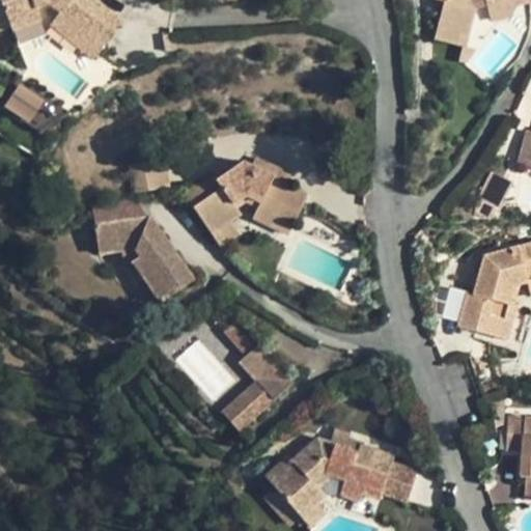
[(95,0),(1,0),(12,28),(40,18),(36,6),(49,2),(60,10),(51,23),(80,46),(85,39),(99,51),(121,23),(95,1),(95,0)]
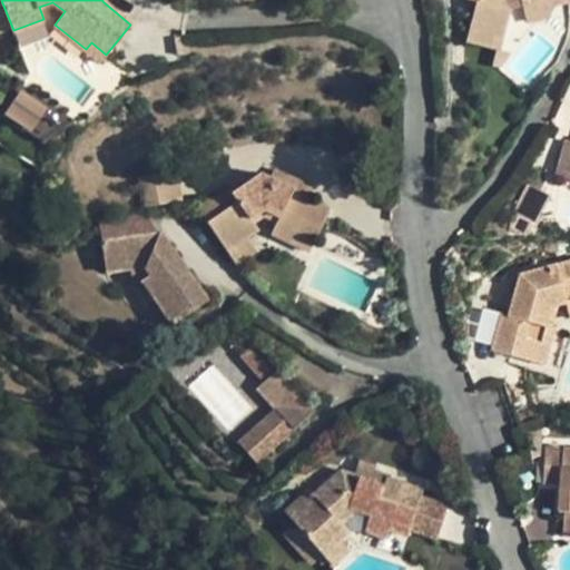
[(473,0),(475,1),(467,41),(499,49),(509,8),(507,7),(500,6),(501,0),(473,0)]
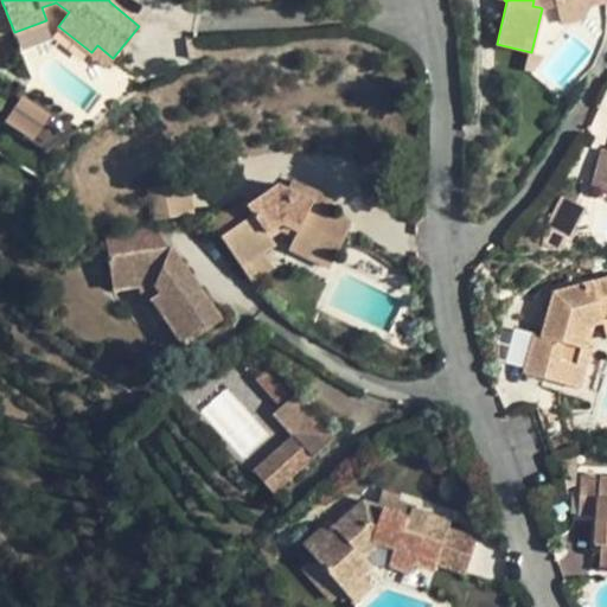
[(51,31),(46,20),(14,32),(19,45),(51,31)]
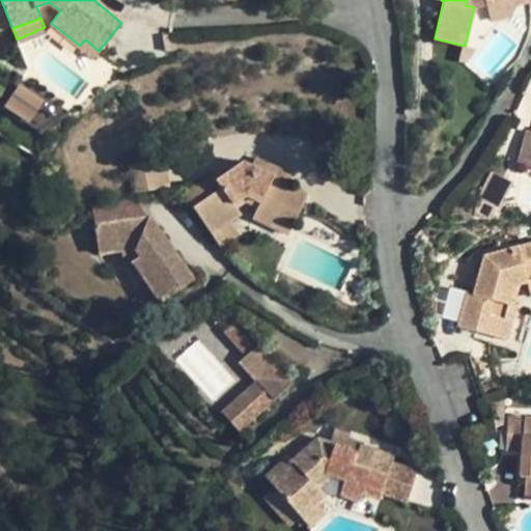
[(93,56),(99,51),(85,39),(80,46),(93,56)]
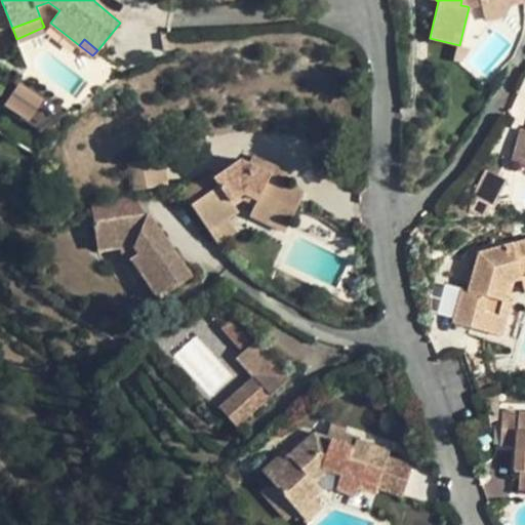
[(117,71),(124,65),(120,59),(114,68),(117,71)]
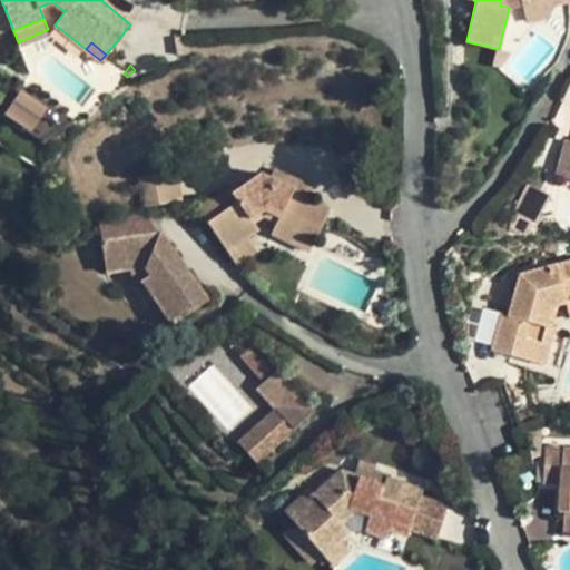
[(18,90),(5,115),(33,130),(47,105),(18,90)]
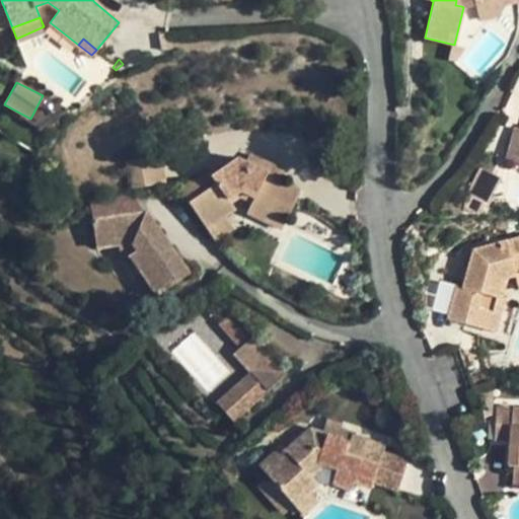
[(518,128),(517,128),(509,159),(518,161),(518,128)]
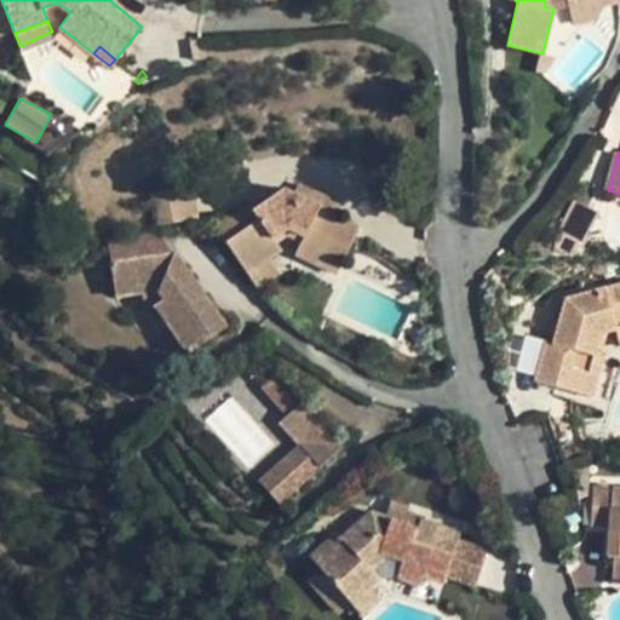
[(300,182),(294,193),(320,205),(320,210),(342,219),(339,200),(300,182)]
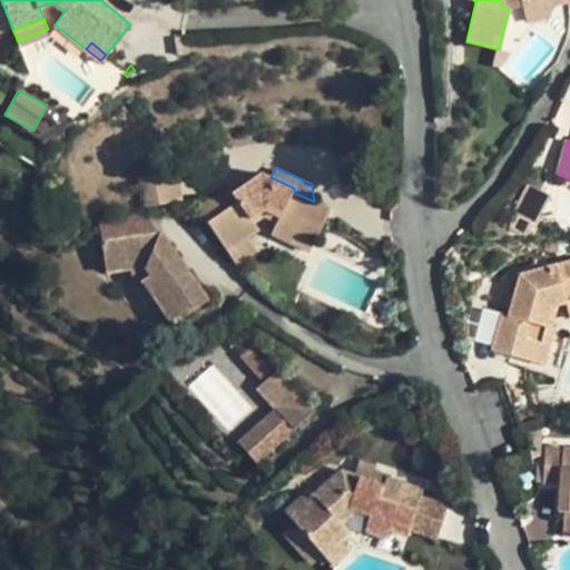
[(176,168),(140,174),(145,205),(180,199),(176,168)]
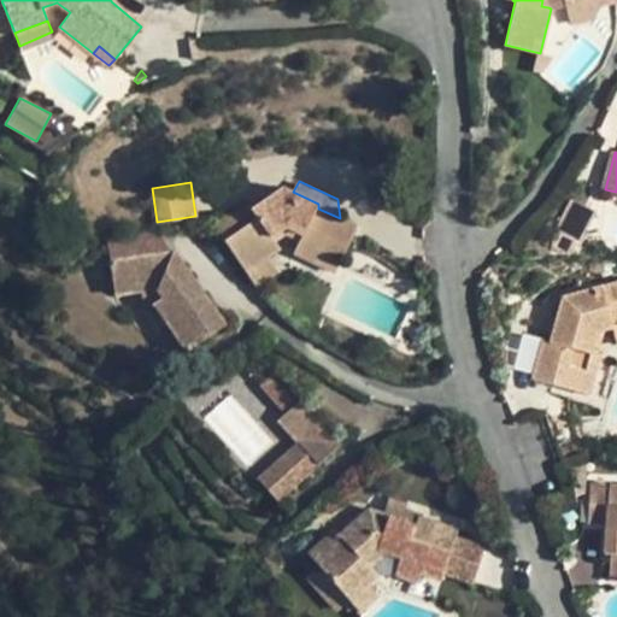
[(212,223),(246,270),(266,257),(278,248),(274,242),(271,236),(286,228),(301,235),(299,240),(293,253),(313,264),(318,254),(336,264),(354,225),(340,218),(318,209),(318,204),(293,192),(282,187),(250,207),(245,201),(212,223)]
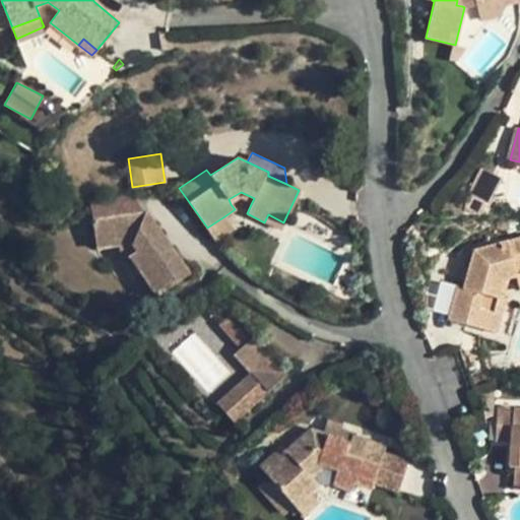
[(241,198),(252,202),(254,198),(241,192),(229,199),(231,204),(241,198)]
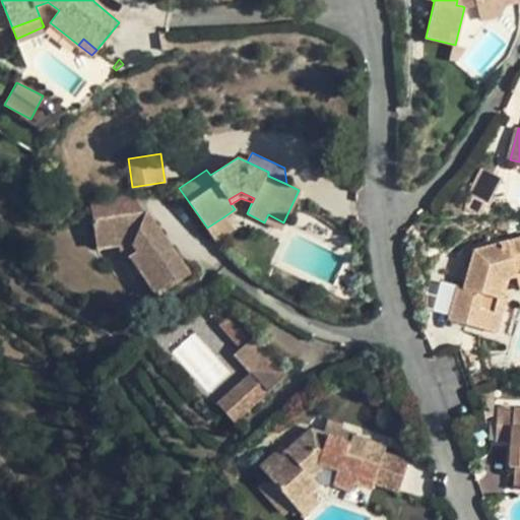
[(98,246),(117,244),(133,243),(138,251),(130,256),(141,272),(157,295),(189,273),(134,195),(92,201),(98,246)]
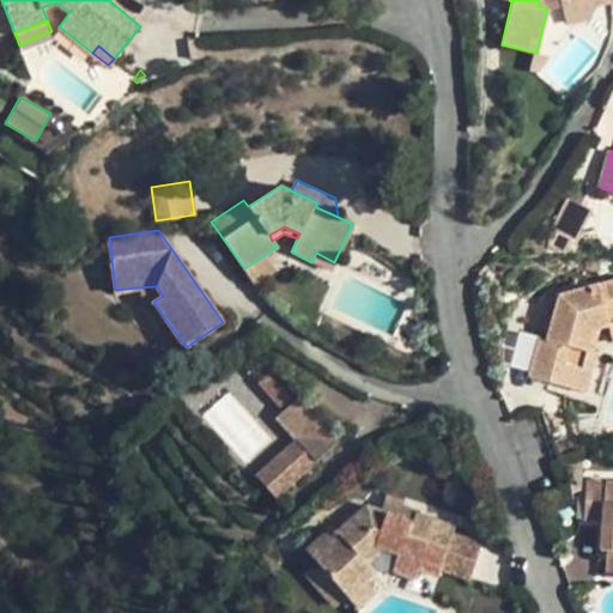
[(331,271),(334,262),(316,253),(311,262),(331,271)]
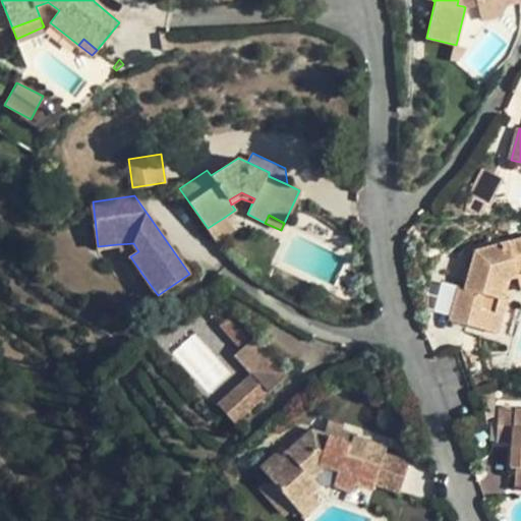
[(208,228),(217,241),(235,230),(225,217),(208,228)]
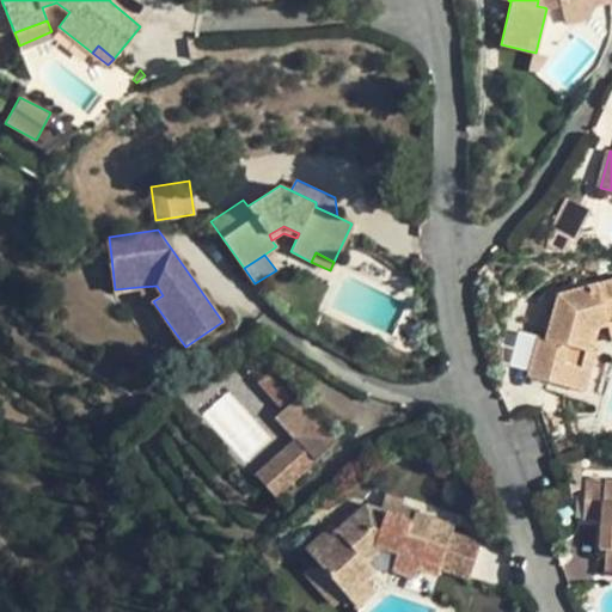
[(594,330),(611,325),(611,324),(611,281),(561,295),(549,338),(539,337),(531,377),(587,390),(595,352),(588,350),(594,330)]
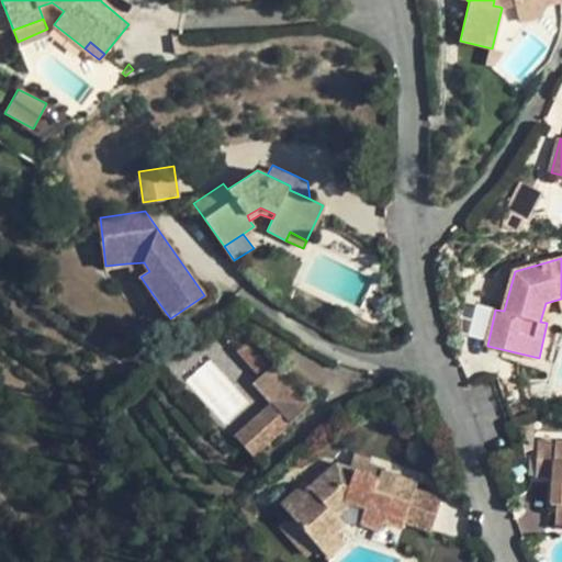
[(143,300),(153,294),(141,277),(149,271),(144,262),(126,263),(131,281),(143,300)]
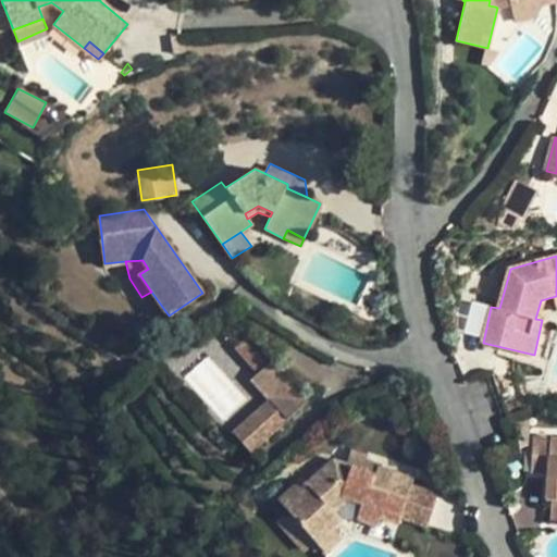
[(247,336),(234,350),(256,372),(270,359),(247,336)]
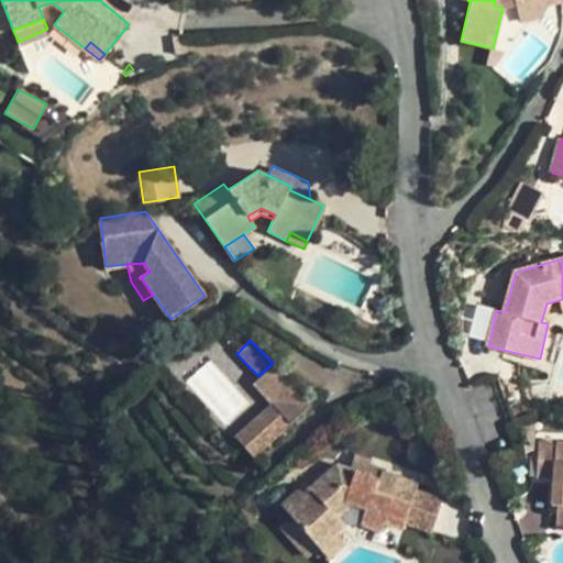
[(277,404),(238,433),(255,455),(316,409),(282,365),(261,382),(277,404)]
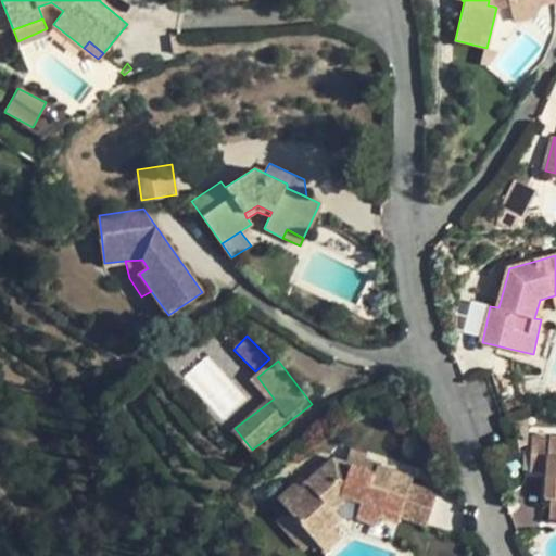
[(555,437),(535,436),(534,470),(548,471),(547,501),(554,501),(553,521),(555,520),(555,437)]
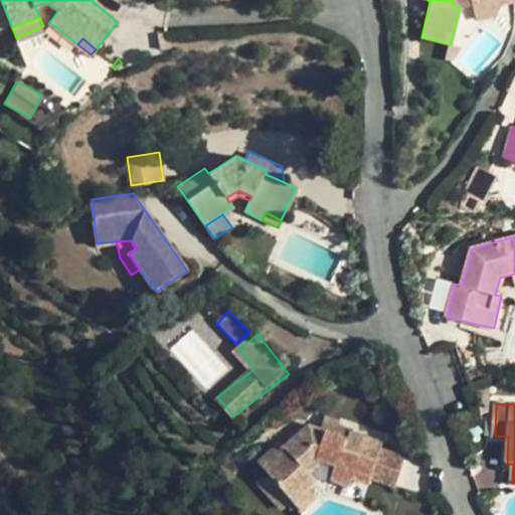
[(325,415),(321,430),(345,438),(346,431),(348,427),(339,424),(340,419),(325,415)]
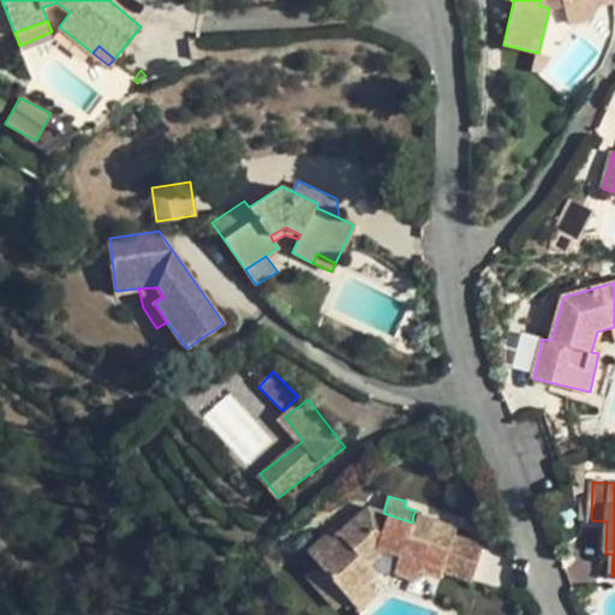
[(320,565),(348,597),(365,581),(376,573),(394,572),(416,579),(419,571),(441,578),(454,535),(457,529),(413,514),(412,523),(383,513),(368,509),(336,535),(344,542),(320,565)]
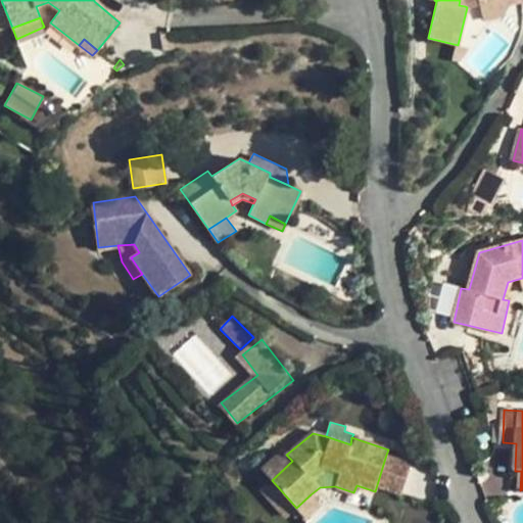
[(264,472),(270,479),(272,480),(292,461),(286,455),(285,453),(264,472)]
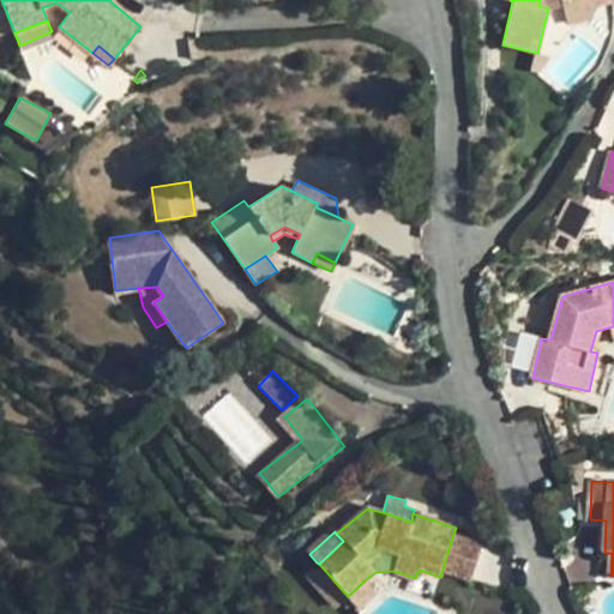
[(482,543),(453,534),(440,577),(467,587),(482,543)]
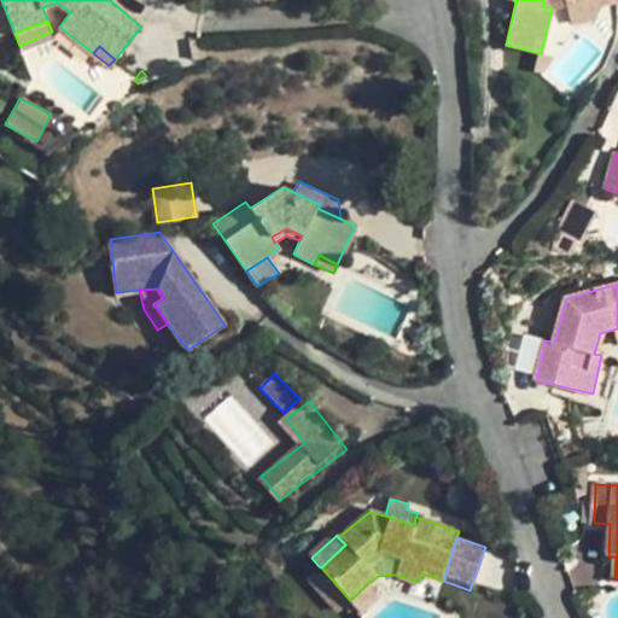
[(336,612),(350,600),(321,567),(319,566),(305,578),(336,612)]
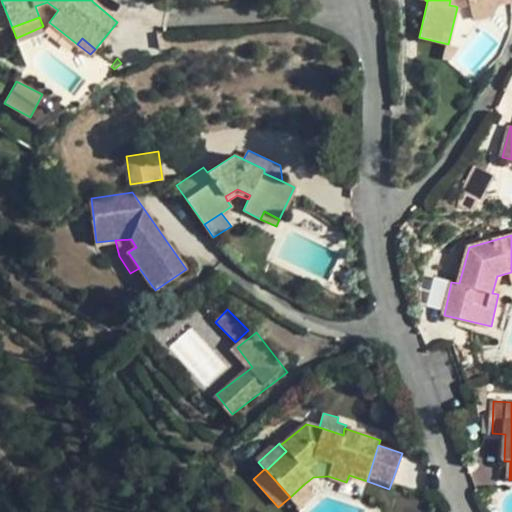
[(313,495),(304,484),(290,497),(299,507),(313,495)]
